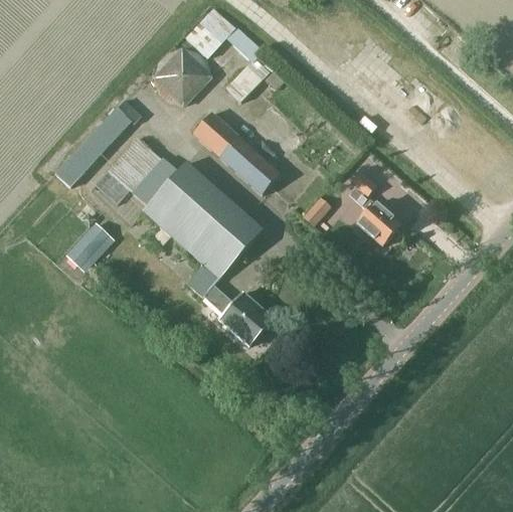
[(225,37),(250,60),(262,48),(213,3),(184,35),(207,56),(225,37)]
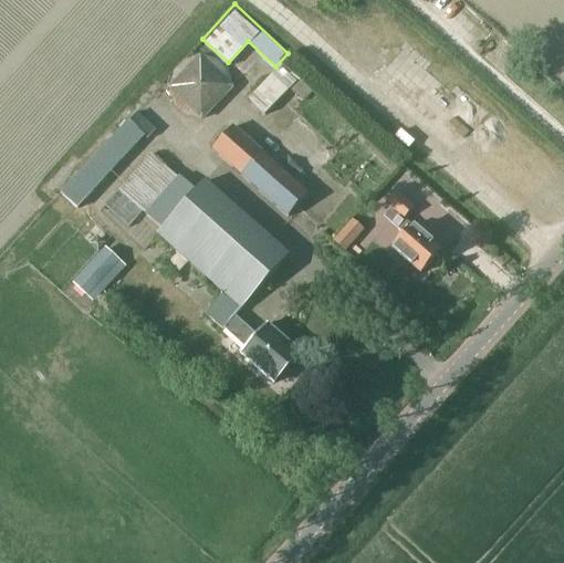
[(181,58),(169,70),(166,85),(171,102),(183,113),(200,117),(231,84),(226,68),(212,56),(197,52),(181,58)]
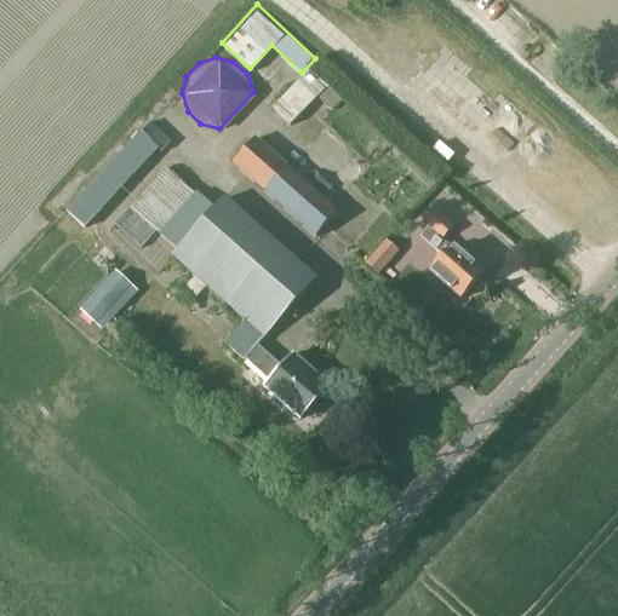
[(290,124),(318,93),(299,78),(273,108),(290,124)]
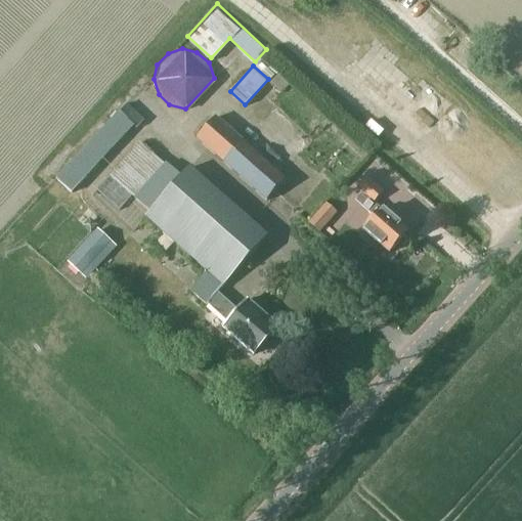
[(116,111),(53,177),(71,193),(133,127),(116,111)]
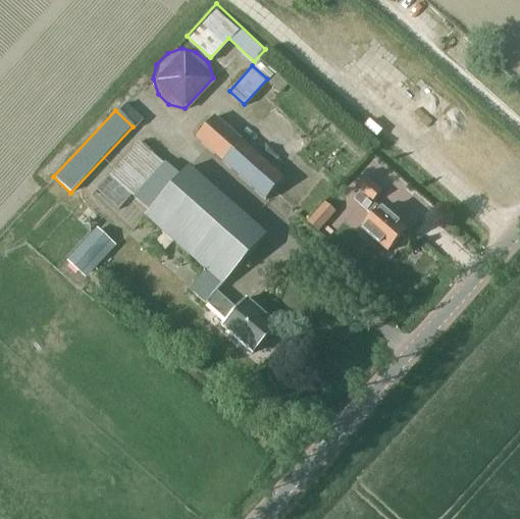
[(264,200),(283,177),(213,114),(194,136),(264,200)]
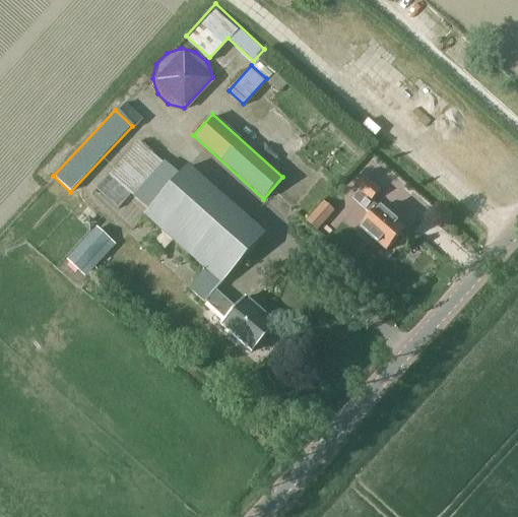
[(188,166),(180,175),(163,158),(160,160),(136,139),(107,173),(149,210),(145,214),(204,268),(189,285),(205,300),(206,299),(225,316),(219,323),(250,350),(275,323),(244,296),(234,308),(213,289),(264,235),(188,166)]
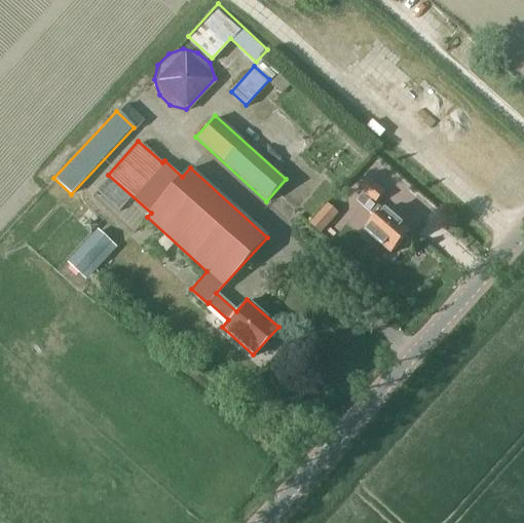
[(387,256),(408,233),(373,201),(383,190),(366,176),(353,189),(365,199),(359,207),(373,219),(362,232),(387,256)]
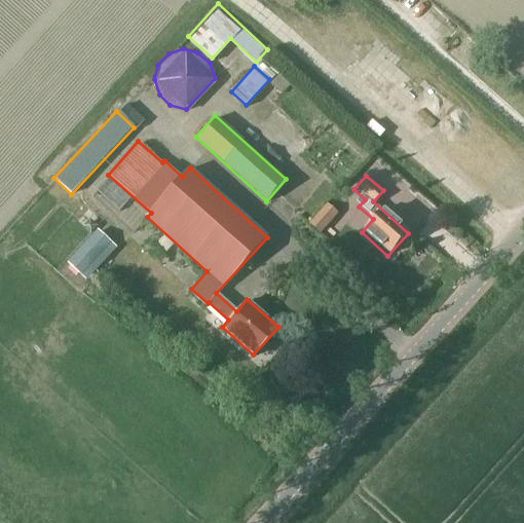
[(310,221),(330,231),(342,208),(323,197),(310,221)]
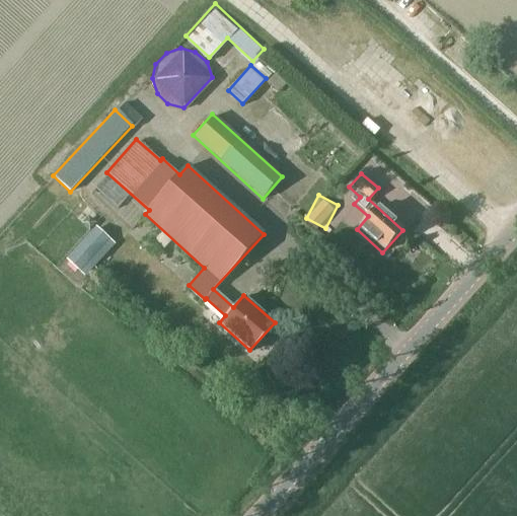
[(96,221),(66,253),(85,272),(116,240),(96,221)]
